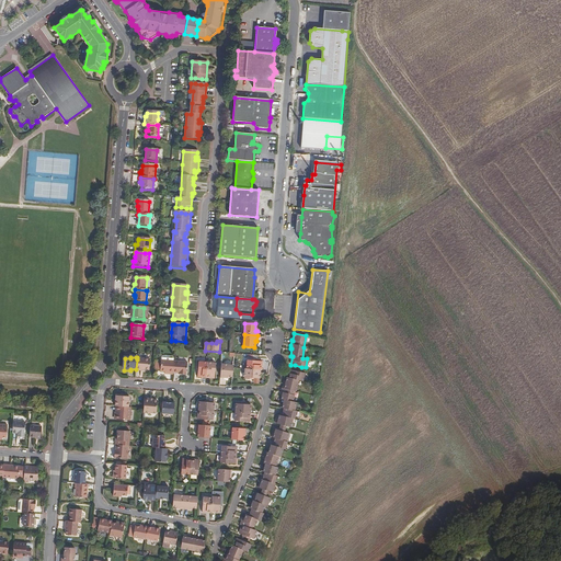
[(141,370),(145,370),(149,371),(150,359),(137,359),(136,369),(136,371),(141,371),(141,370)]
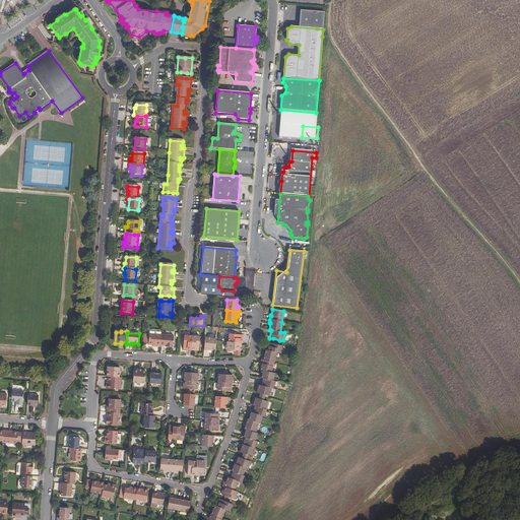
[(156,345),(156,347),(161,347),(161,346),(163,335),(159,335),(149,334),(149,337),(149,344),(149,345),(153,345),(156,345)]
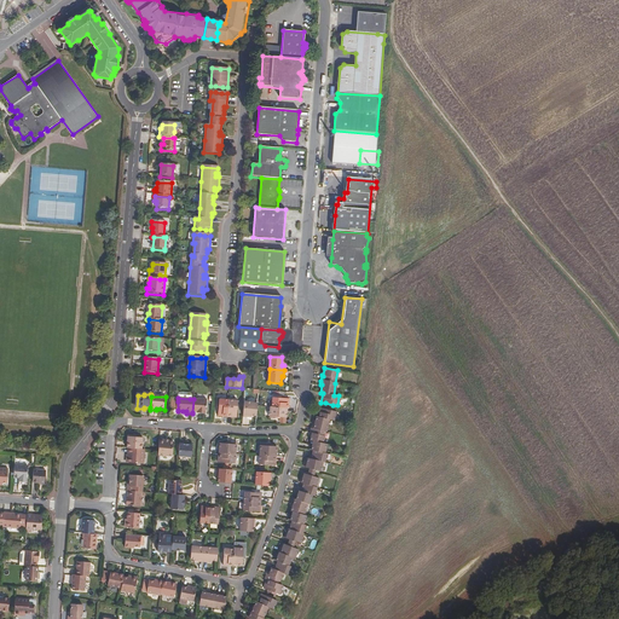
[(273,398),(273,408),(288,408),(289,409),(289,399),(273,398)]
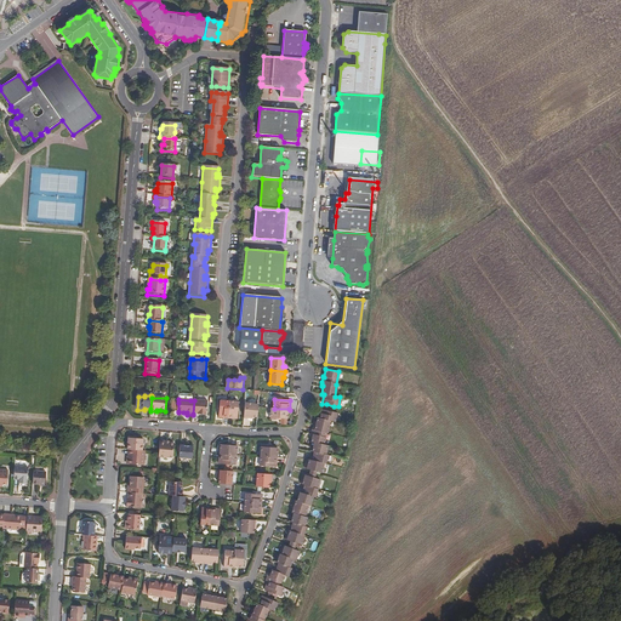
[(198,400),(194,400),(193,414),(208,414),(208,400),(198,400)]
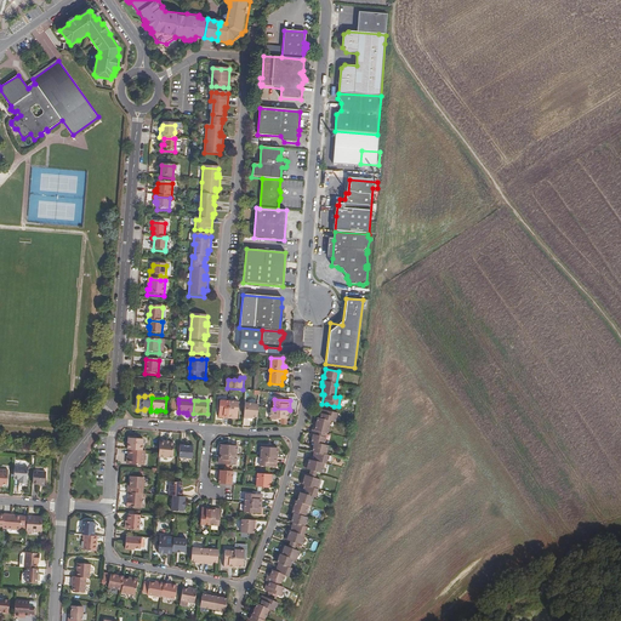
[(246,404),(245,403),(244,419),(250,419),(250,416),(257,417),(258,408),(258,404),(246,404)]
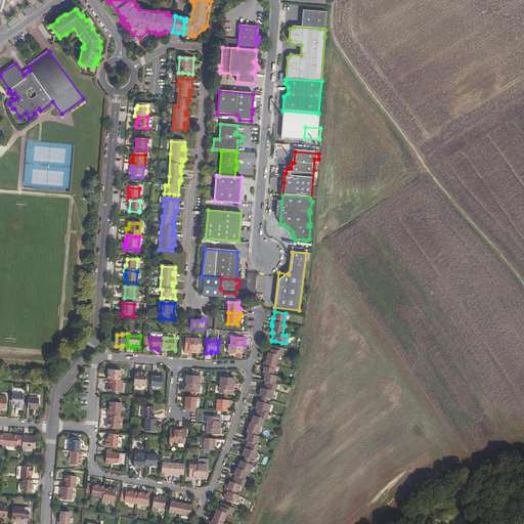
[(231,345),(229,344),(229,354),(234,354),(234,353),(243,353),(244,345),(231,345)]
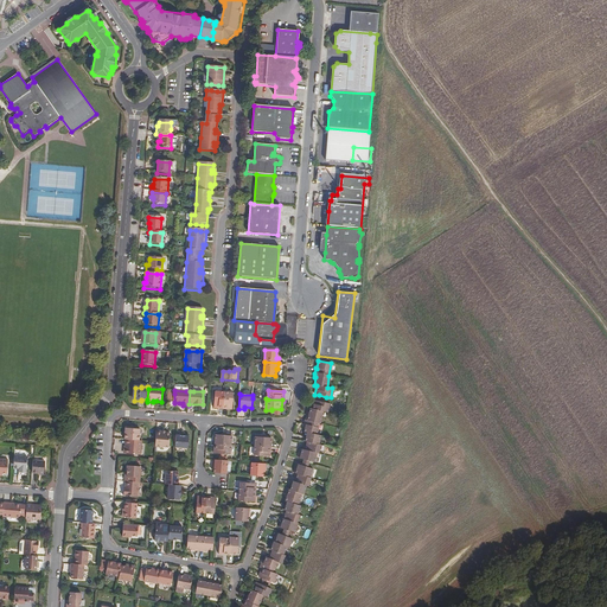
[(326,403),(319,402),(313,401),(312,409),(310,408),(308,415),(306,415),(305,420),(304,425),(306,426),(305,433),(307,433),(306,436),(305,442),(308,442),(308,446),(302,445),(301,449),(299,459),(304,460),(310,461),(314,462),(317,453),(319,453),(320,445),(319,445),(320,436),(317,435),(319,423),(320,423),(323,411),(327,413),(328,403),(326,403)]
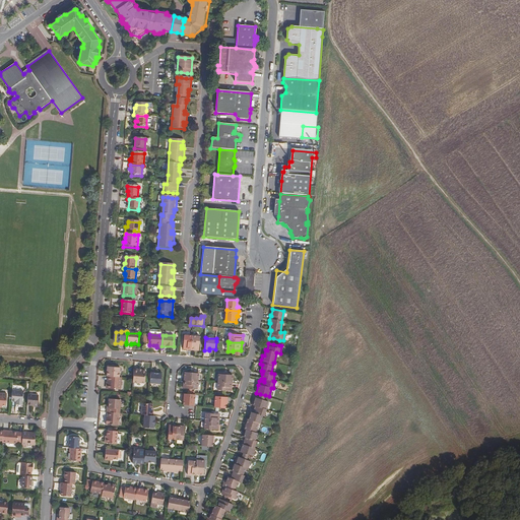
[(108,377),(119,378),(120,368),(112,368),(112,366),(108,366),(107,377),(108,377)]
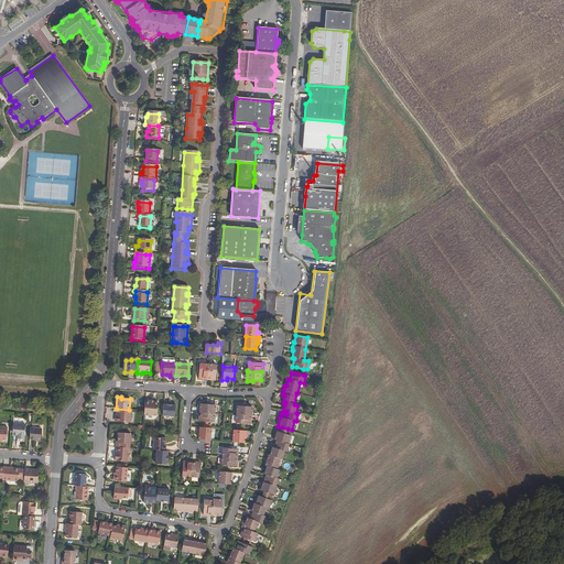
[(159,403),(145,402),(145,411),(144,415),(158,416),(159,403)]
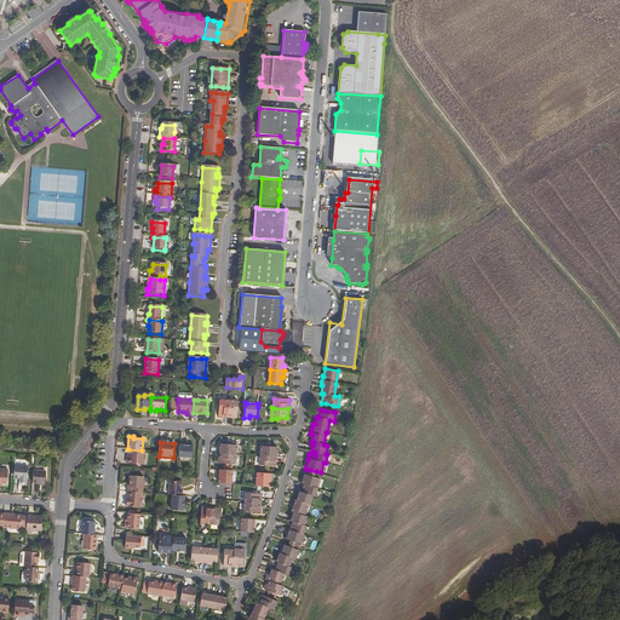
[(220,445),(220,454),(237,455),(237,451),(239,451),(239,445),(237,445),(237,443),(234,443),(230,443),(230,446),(220,445)]
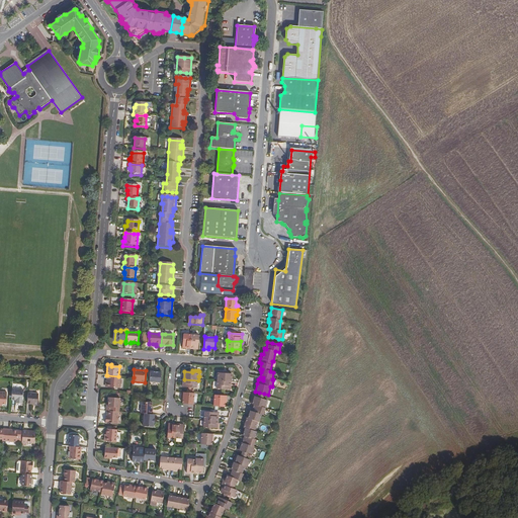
[(219,381),(232,382),(233,374),(225,373),(225,371),(220,371),(219,381)]
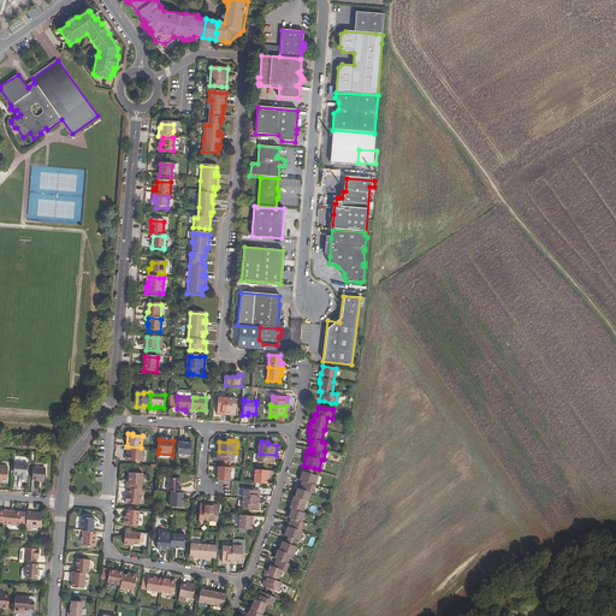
[(193,444),(179,443),(178,455),(191,456),(193,444)]
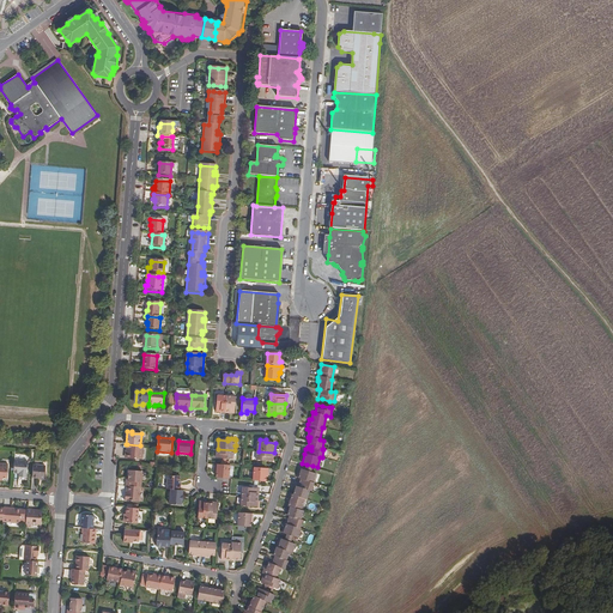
[(144,445),(140,445),(127,444),(127,459),(143,460),(144,445)]
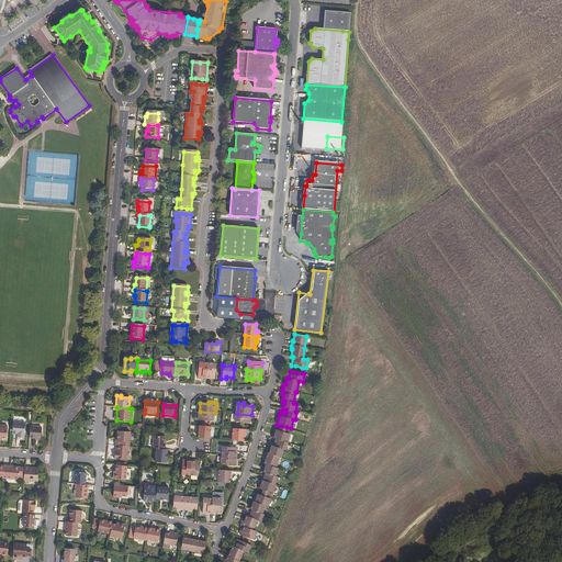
[(214,420),(215,413),(200,412),(200,420),(214,420)]
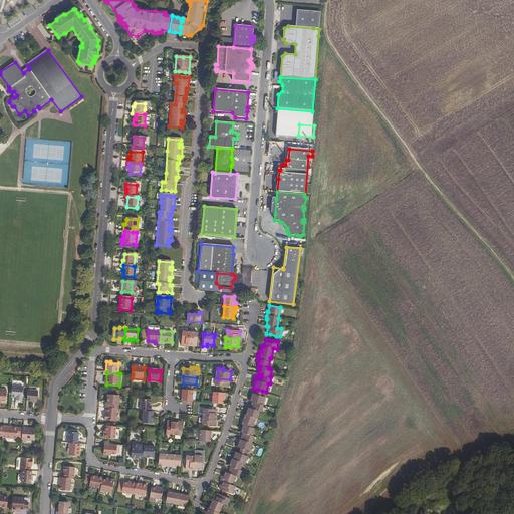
[(230,379),(217,378),(216,386),(229,387),(230,379)]
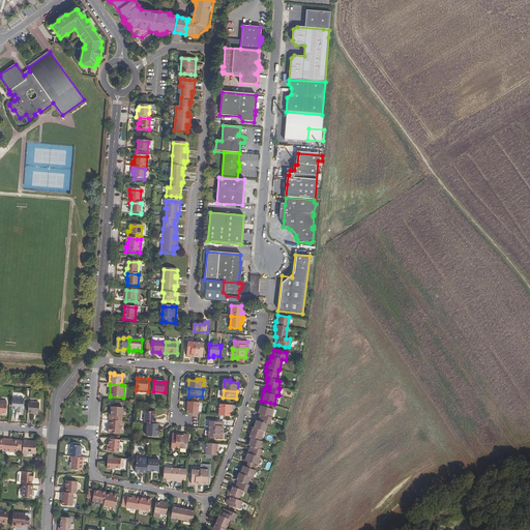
[(24,402),(12,401),(12,408),(17,408),(17,414),(24,415),(24,402)]
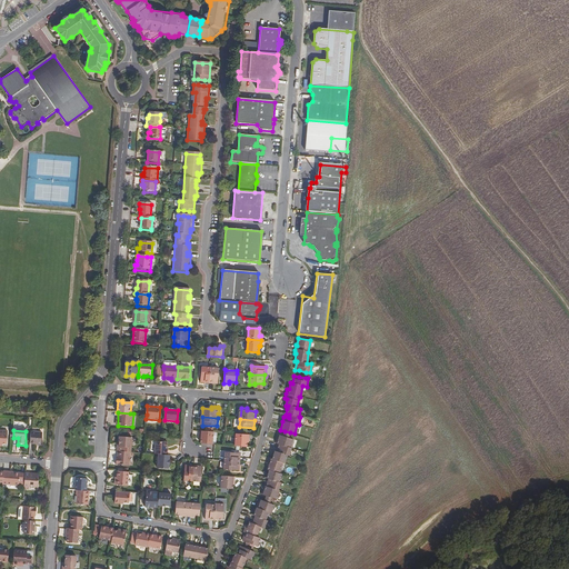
[(213,445),(213,432),(200,431),(200,437),(202,437),(202,439),(202,443),(213,445)]
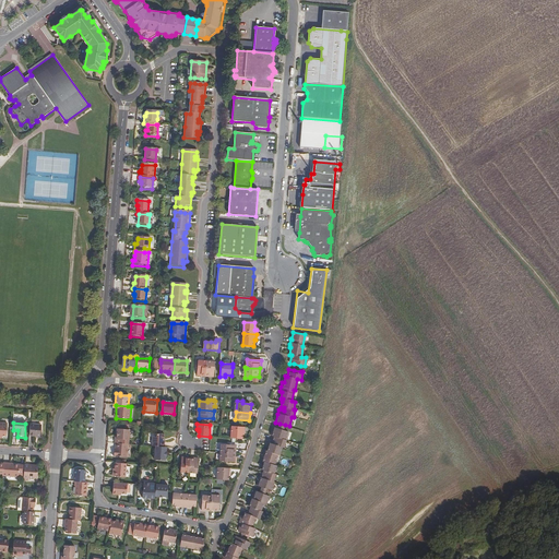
[(42,428),(31,427),(31,438),(42,439),(42,428)]
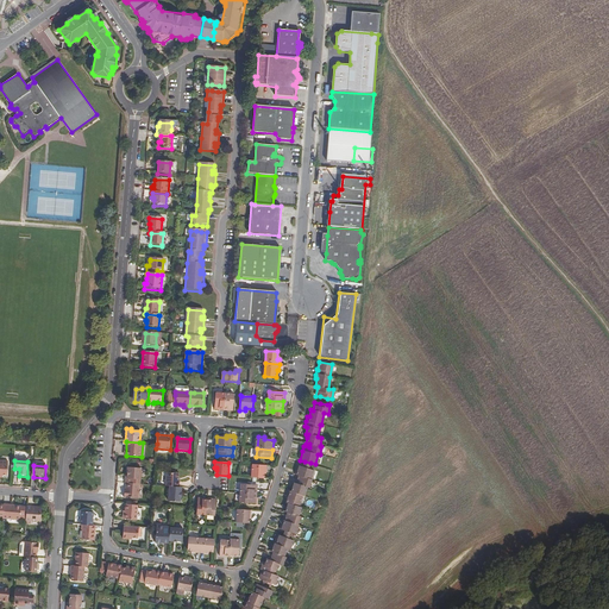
[(253,465),(252,477),(264,478),(264,471),(267,471),(267,466),(253,465)]
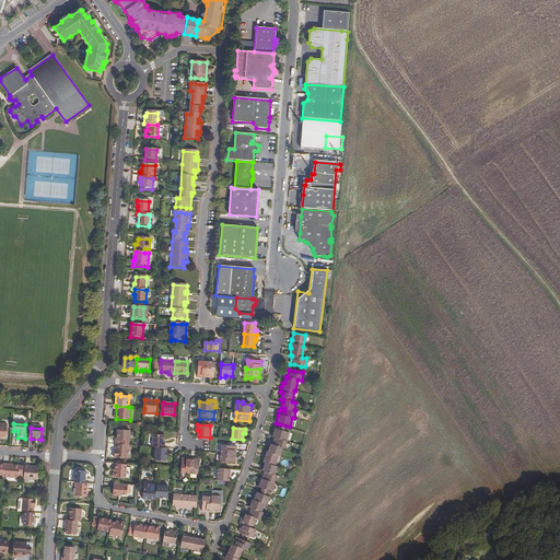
[(263,489),(268,490),(272,492),(276,483),(275,483),(277,475),(276,475),(282,456),(281,456),(283,448),(286,450),(288,442),(286,441),(288,433),(283,432),(279,430),(273,429),(271,436),(270,442),(276,443),(275,445),(271,445),(270,448),(269,453),(266,452),(265,456),(267,456),(265,463),(266,464),(265,467),(263,471),(266,471),(265,475),(259,474),(258,478),(260,479),(258,487),(263,489)]
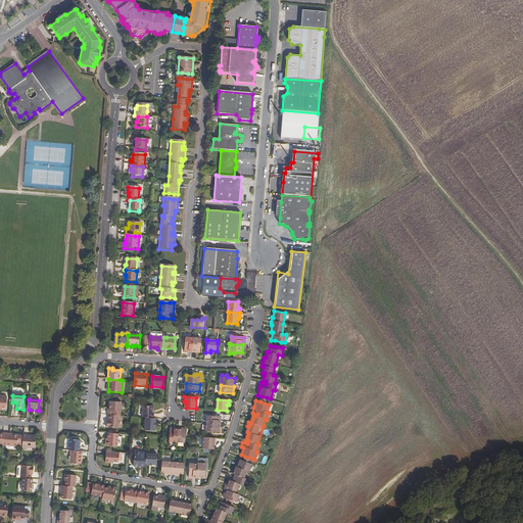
[(108,411),(107,415),(109,415),(120,416),(121,416),(122,402),(110,401),(109,411),(108,411)]
